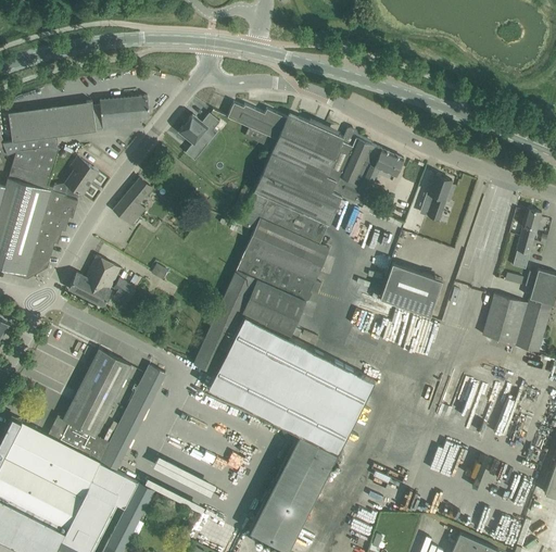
[(10,125),(12,145),(20,143),(58,139),(96,134),(96,133),(103,132),(103,133),(131,129),(142,128),(141,121),(150,120),(147,98),(100,103),(100,108),(92,109),(92,104),(9,114),(10,125)]
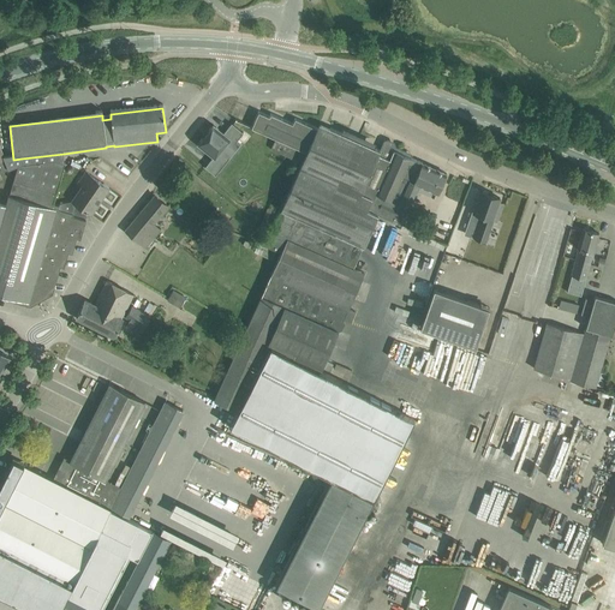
[(261,299),(214,405),(237,416),(267,348),(322,372),(365,277),(353,273),(377,219),(368,214),(375,198),(394,154),(382,149),(380,154),(330,132),(328,137),(294,123),(293,127),(270,118),(269,121),(258,115),(251,132),(275,143),(286,147),(296,151),(305,156),(302,167),(302,168),(264,250),(280,257),(262,300),(261,299)]
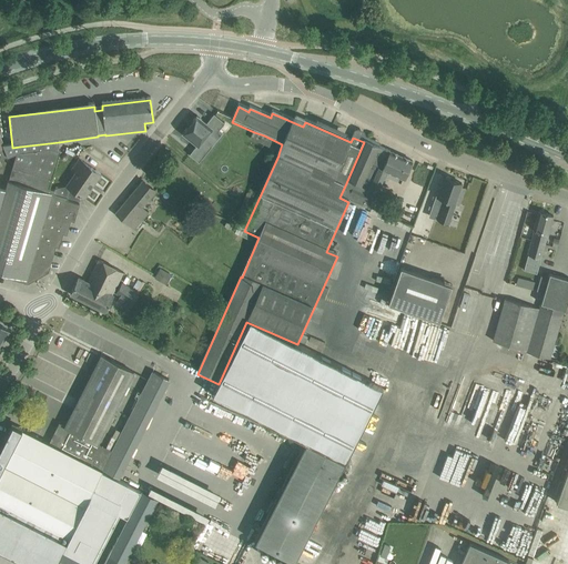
[(214,119),(206,128),(196,119),(182,137),(198,149),(190,159),(199,165),(211,150),(202,142),(211,131),(217,136),(224,127),(214,119)]
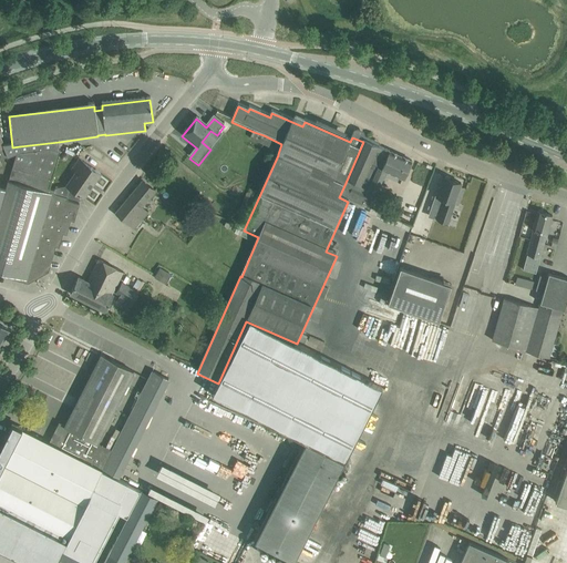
[(254,132),(249,142),(278,155),(278,154),(281,144),(272,140),(264,135),(254,132)]
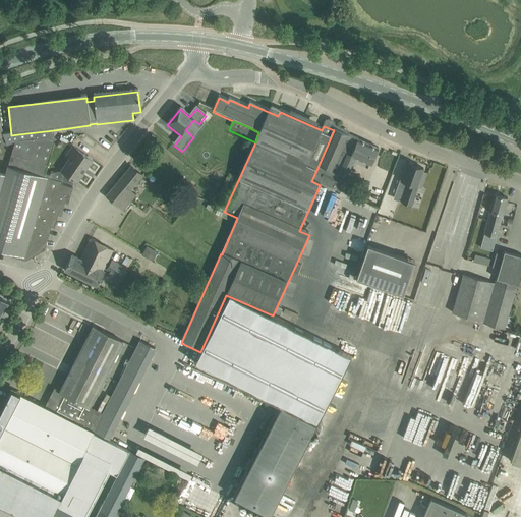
[(16,142),(12,157),(15,158),(48,167),(55,141),(54,130),(18,134),(19,142),(16,142)]
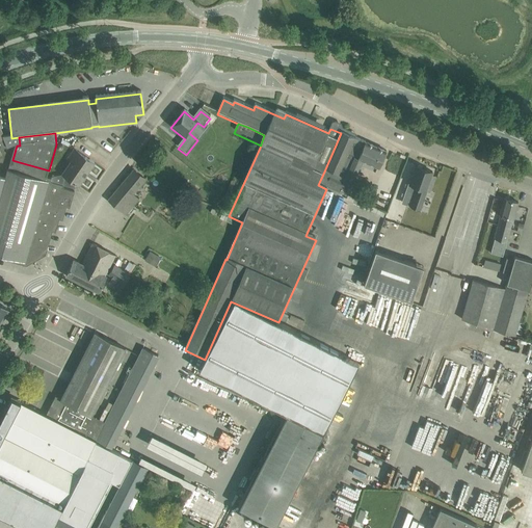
[(324,172),(318,185),(326,189),(347,199),(353,184),(346,181),(349,175),(347,173),(353,159),(357,161),(366,144),(341,133),(324,172)]
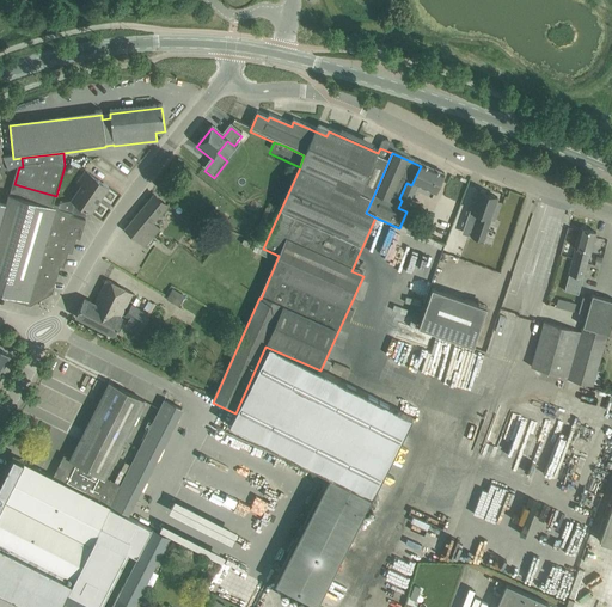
[(402,201),(398,208),(407,212),(411,213),(414,206),(410,204),(417,189),(435,196),(445,177),(421,166),(411,185),(407,183),(399,198),(402,201)]
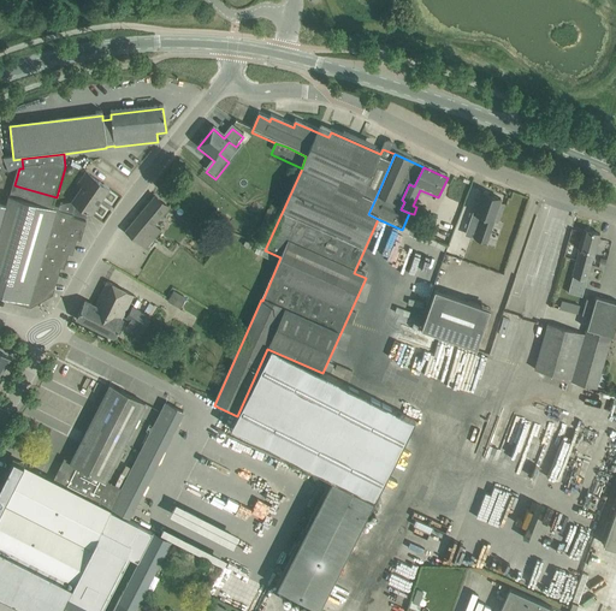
[(110,193),(99,185),(86,176),(78,188),(83,190),(73,206),(92,218),(99,207),(98,207),(100,203),(101,203),(110,193)]
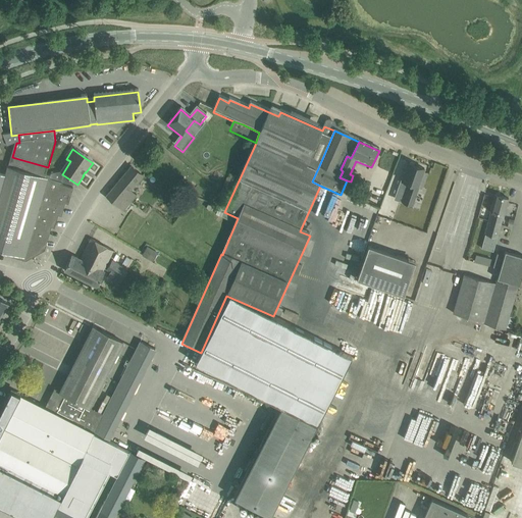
[(48,167),(15,158),(12,170),(49,182),(50,177),(45,176),(48,167)]
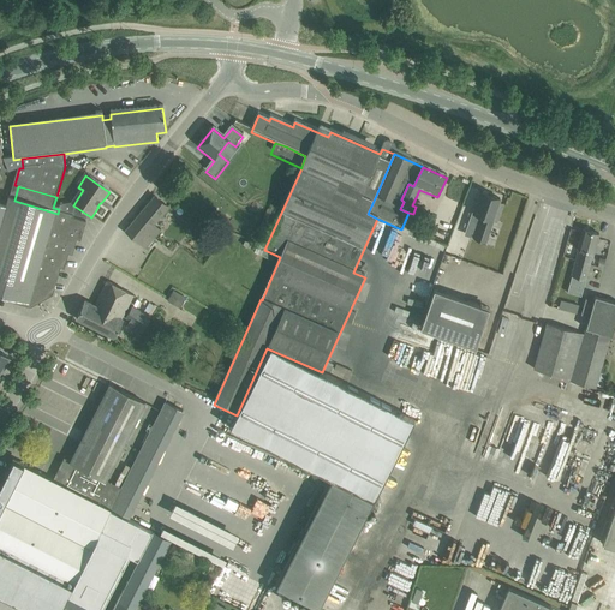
[(473,216),(482,219),(473,241),(485,246),(494,223),(496,225),(502,208),(503,208),(499,205),(500,202),(481,195),(473,216)]
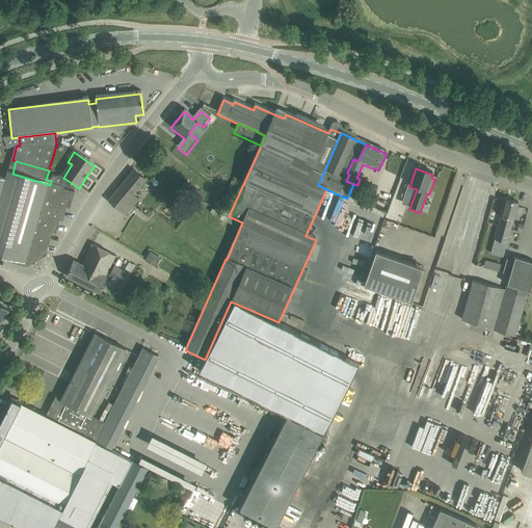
[(0,258),(25,265),(42,257),(45,246),(48,246),(52,234),(55,235),(59,221),(62,222),(65,209),(69,210),(74,194),(62,191),(63,188),(50,185),(12,174),(8,173),(5,180),(0,199),(0,258)]
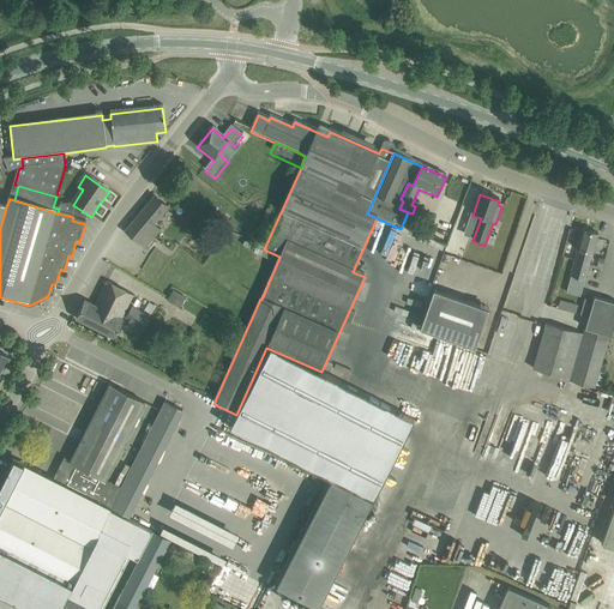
[(168,210),(164,206),(155,199),(125,234),(145,251),(160,234),(152,228),(168,210)]
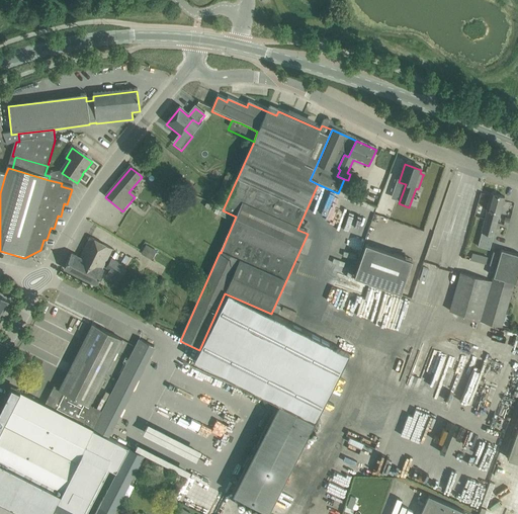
[(220,193),(226,196),(235,178),(229,175),(220,193)]
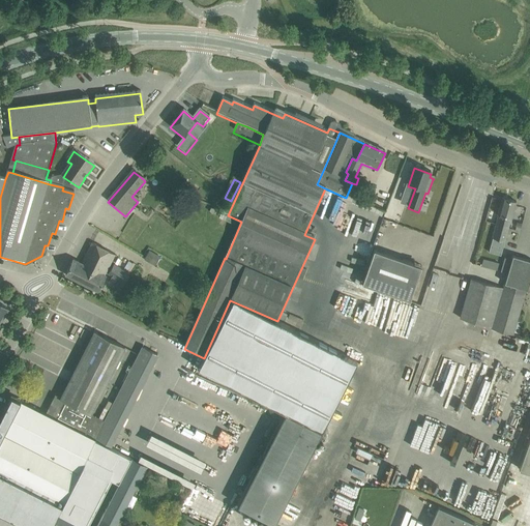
[(498,217),(492,241),(493,241),(491,249),(502,252),(504,244),(505,244),(511,221),(511,222),(517,205),(502,201),(498,217)]
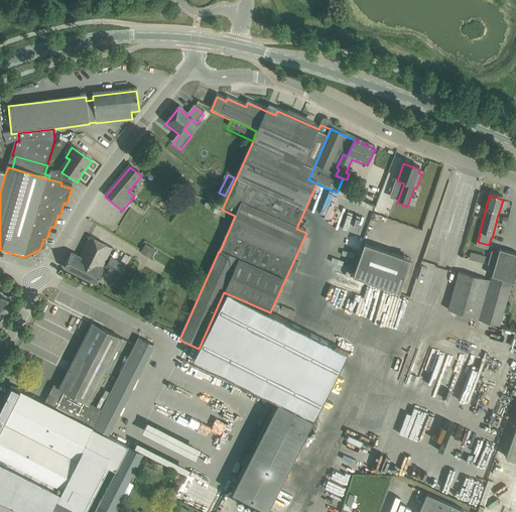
[(72,255),(63,270),(95,286),(100,277),(102,272),(102,271),(112,251),(90,239),(80,259),(72,255)]
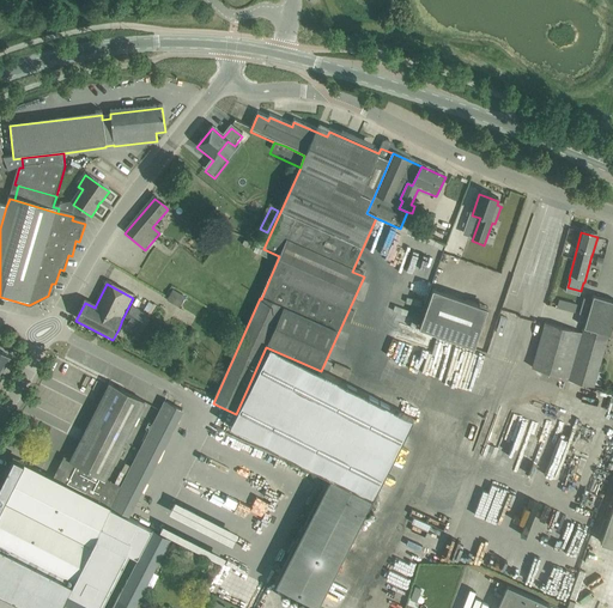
[(473,350),(487,310),(432,291),(419,330),(473,350)]
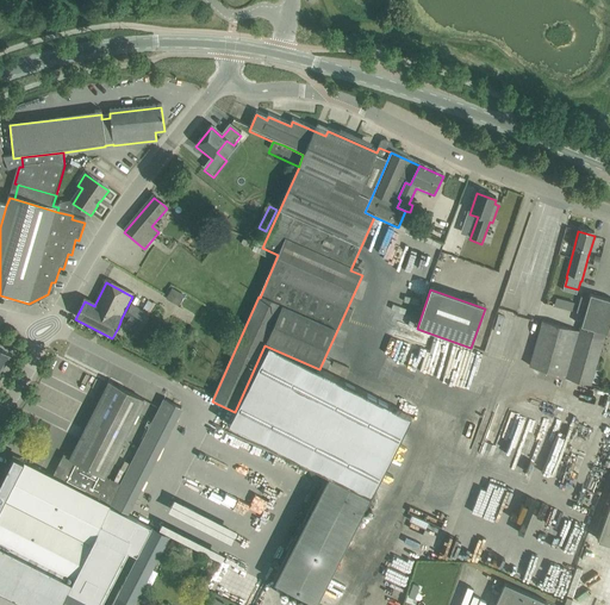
[(166,300),(180,309),(185,299),(172,291),(166,300)]
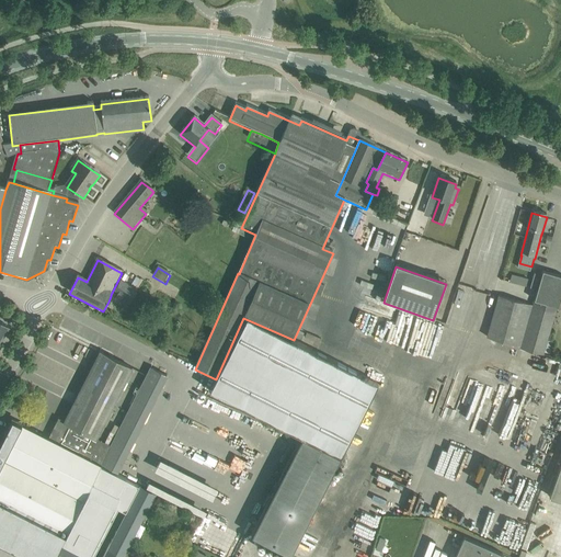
[(560,298),(560,279),(542,274),(533,308),(500,298),(499,297),(487,340),(545,357),(560,298)]
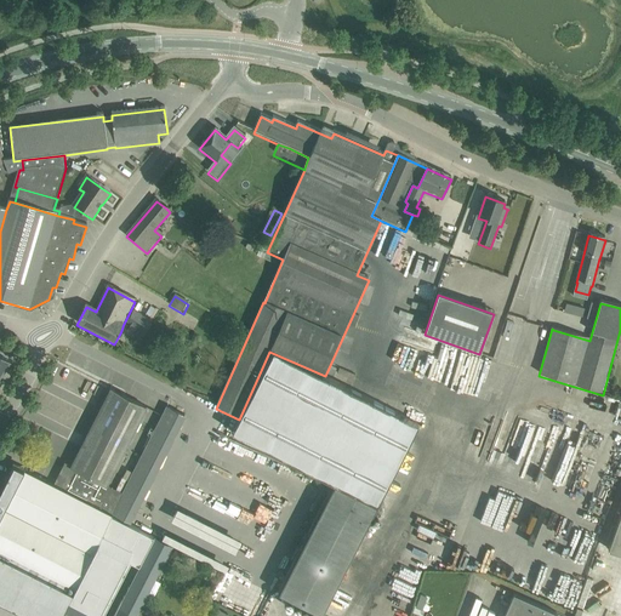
[(568,306),(565,314),(584,319),(585,311),(568,306)]
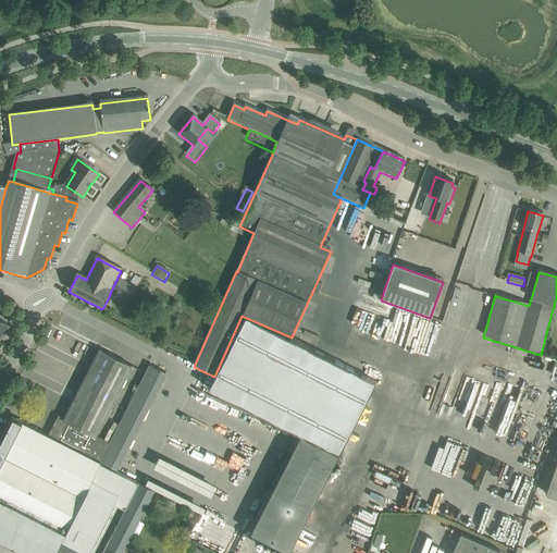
[(114,290),(131,302),(136,292),(121,281),(114,290)]
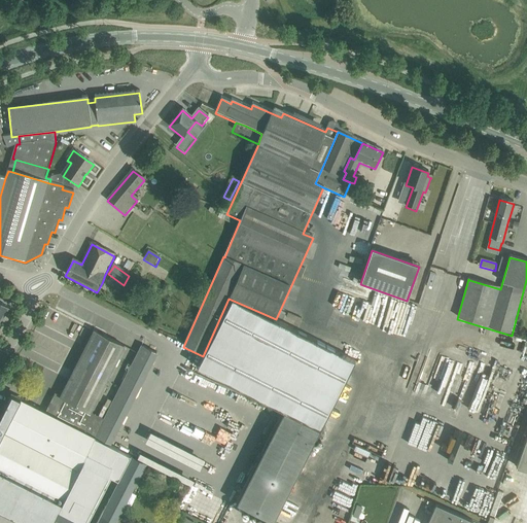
[(430,275),(426,287),(432,289),(436,277),(430,275)]
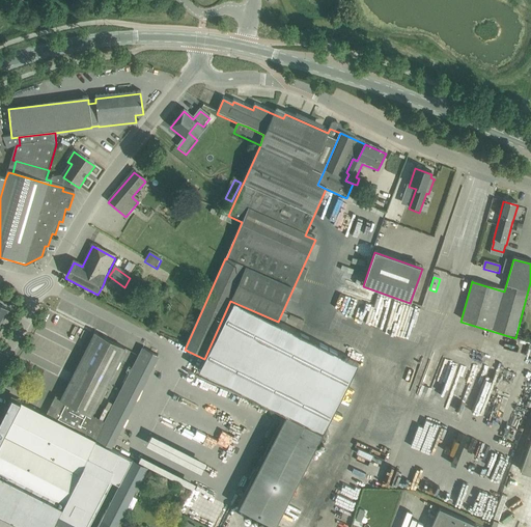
[(219,334),(199,372),(207,377),(285,416),(322,435),(358,365),(234,302),(219,334)]
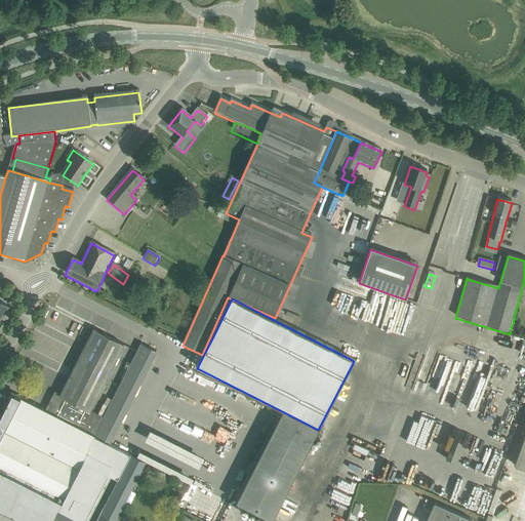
[(0,322),(8,310),(0,303),(0,322)]
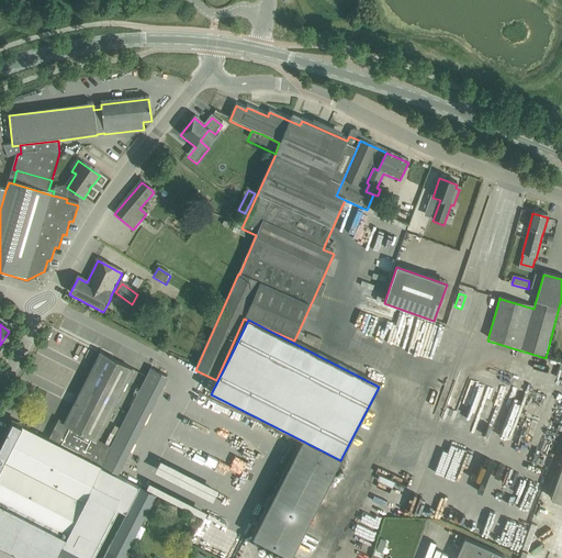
[(90,374),(81,392),(94,399),(99,389),(100,390),(101,388),(120,397),(122,390),(132,371),(100,355),(90,374)]
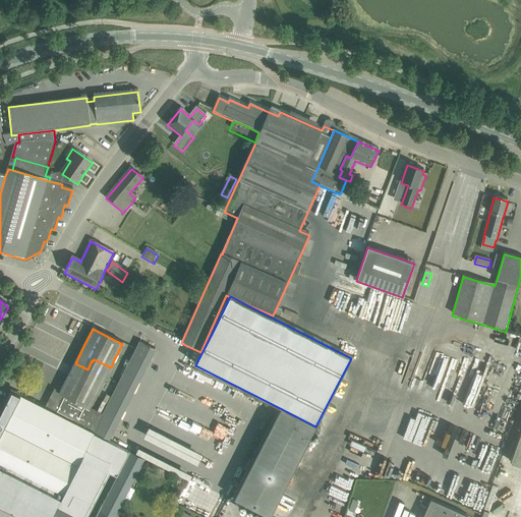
[(133,357),(148,364),(155,351),(139,343),(133,357)]
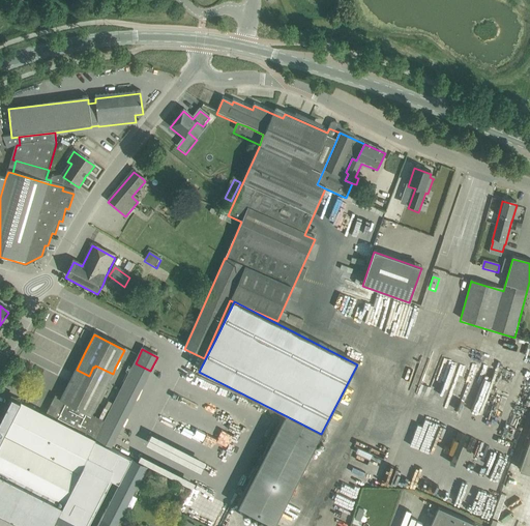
[(0,515),(21,525),(53,525),(55,523),(60,525),(85,525),(114,470),(123,475),(131,460),(110,448),(95,441),(104,424),(99,421),(90,417),(109,381),(110,380),(113,374),(95,366),(94,368),(93,367),(89,376),(77,370),(61,401),(60,402),(58,401),(56,404),(54,409),(51,408),(47,416),(46,416),(20,403),(11,399),(0,420),(0,515)]
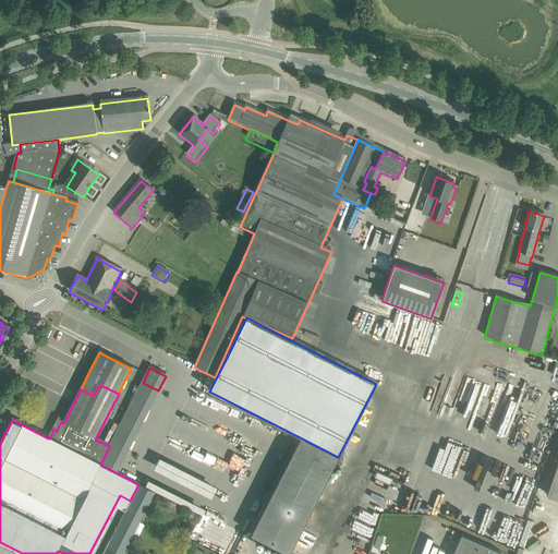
[(300,437),(251,534),(287,553),(290,553),(338,457),(300,437)]
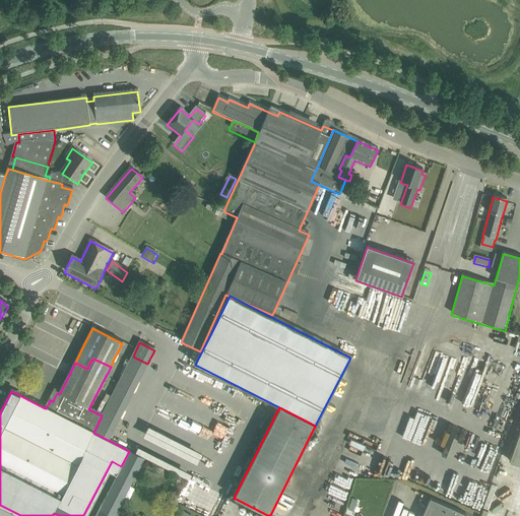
[(149,428),(144,438),(199,465),(204,454),(149,428)]
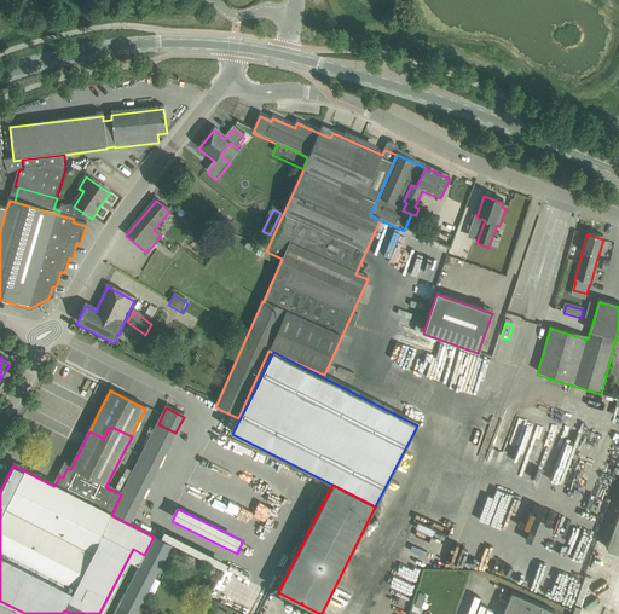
[(618,514),(606,550),(618,555),(618,514)]
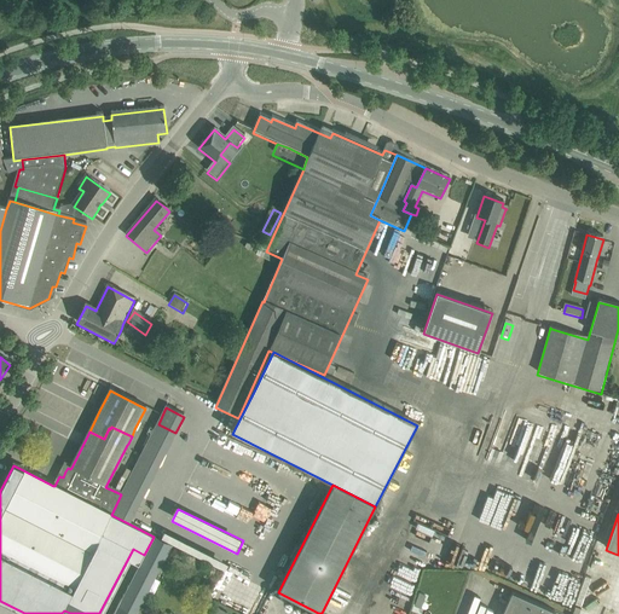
[(138,613),(172,546),(162,542),(155,538),(119,608),(116,613),(138,613)]
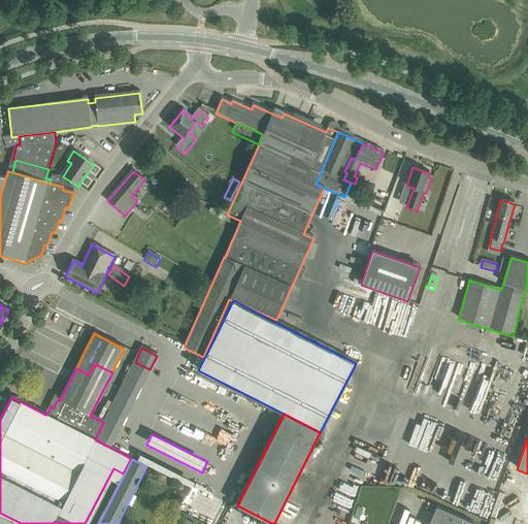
[(408,497),(398,523),(427,523),(434,506),(408,497)]
